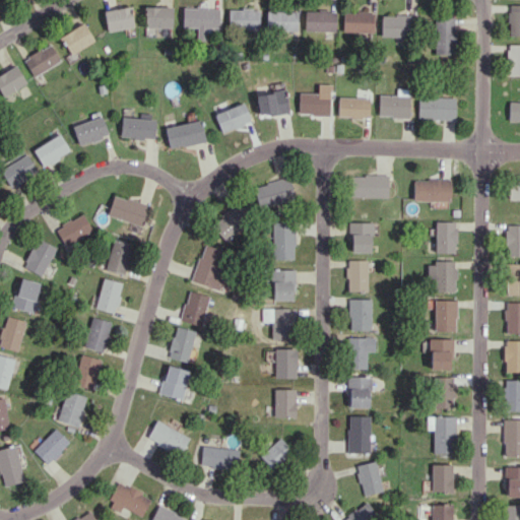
[(519,4),(507,5),(508,36),(519,35),(519,4)]
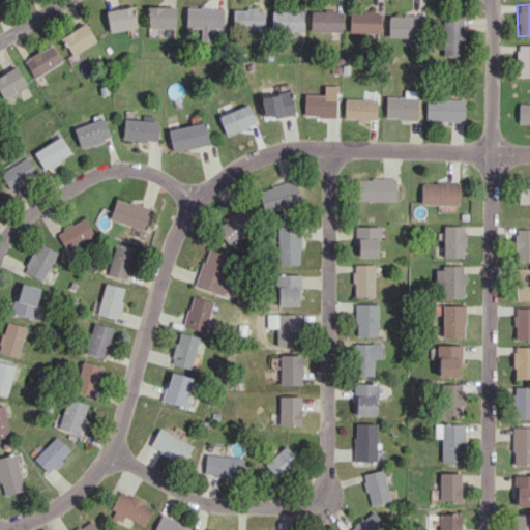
[(147,27),(175,28),(175,7),(148,6),(147,27)]
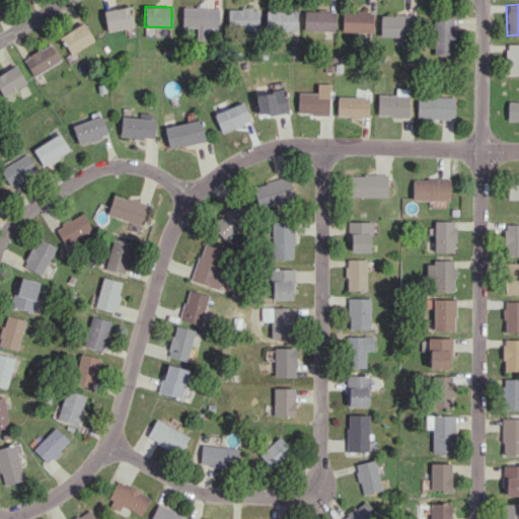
[(103,9),(105,30),(133,27),(131,7),(103,9)]
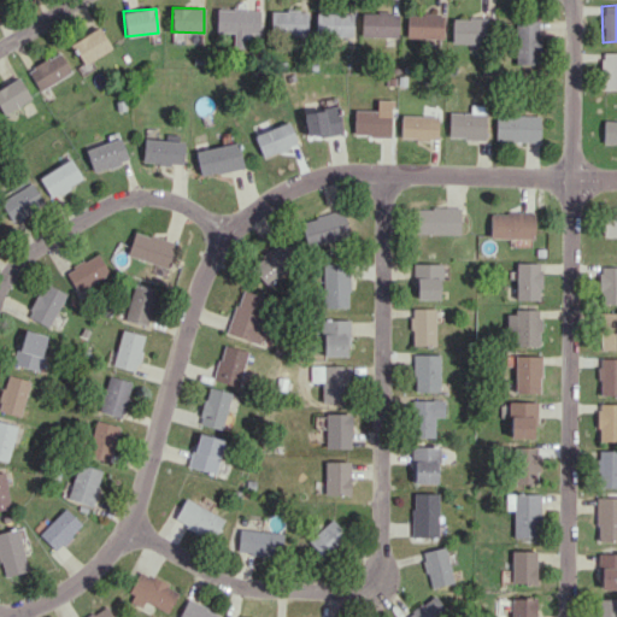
[(216,33),(235,33),(234,46),(245,46),(246,33),(260,33),(262,10),(217,9),(216,33)]
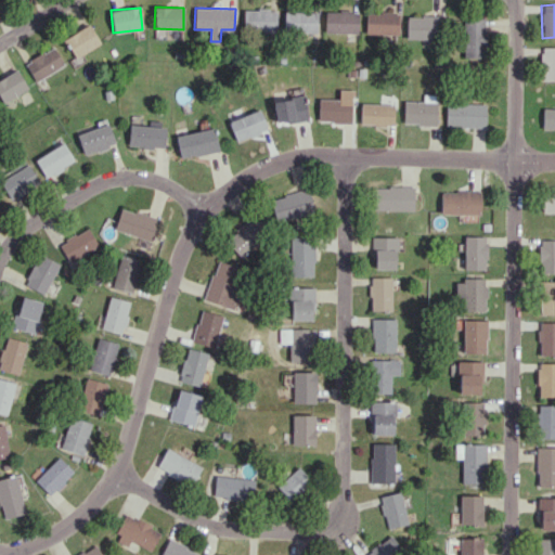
[(276,10),(244,9),(244,30),(276,31),(276,10)]
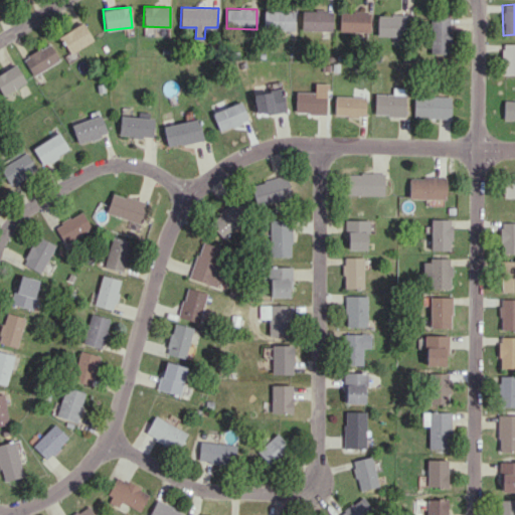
[(301,10),(301,30),(332,31),(332,10),(301,10)]
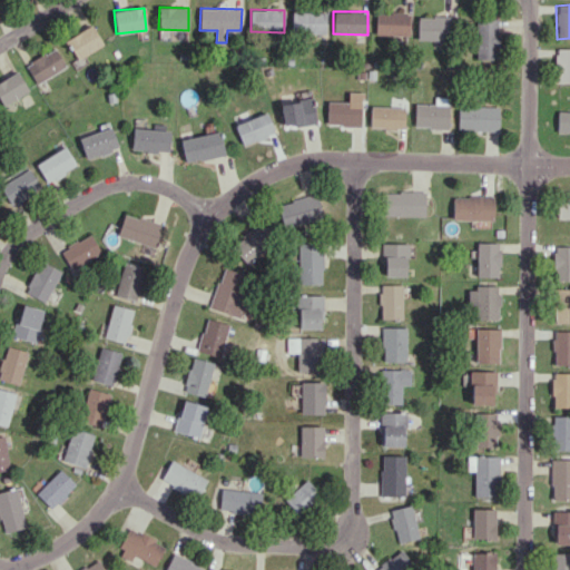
[(292,32),(325,33),(326,12),(292,12),(292,32)]
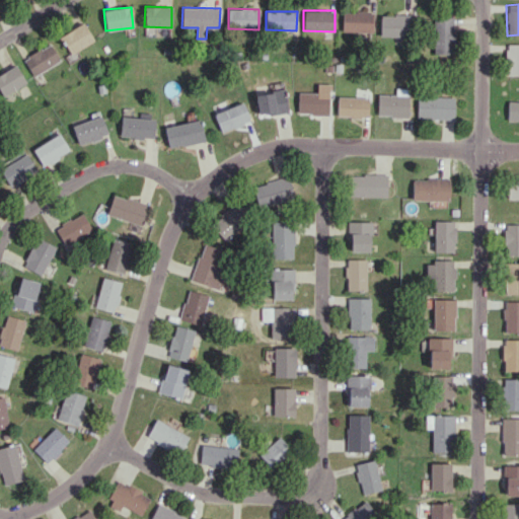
[(373,12),(342,11),(342,31),(373,32),(373,12)]
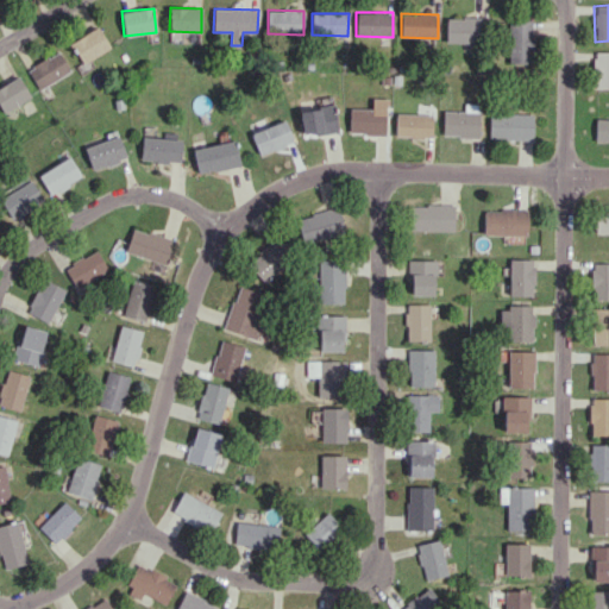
[(446,43),(482,43),(482,17),(446,17),(446,43)]
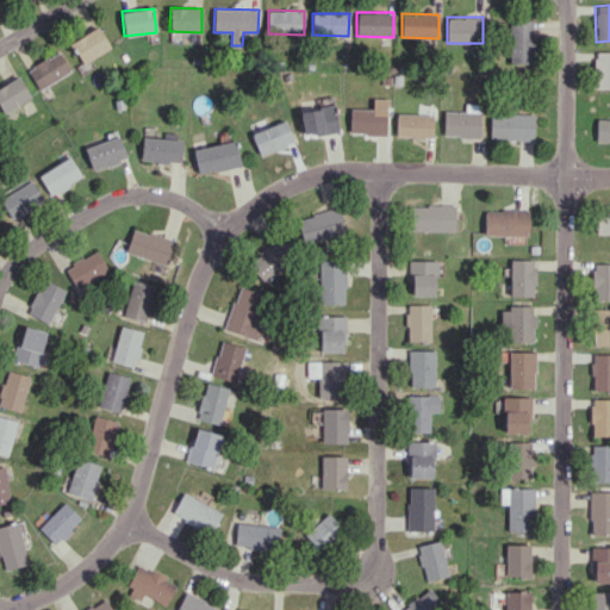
[(509,63),(533,63),(534,20),(510,19),(509,63)]
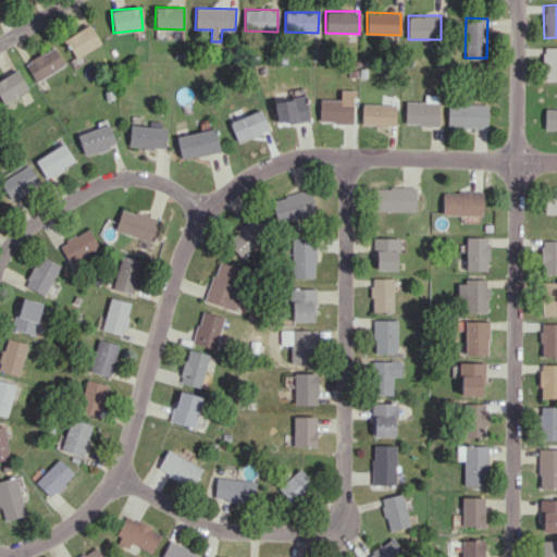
[(64,38),(74,58),(100,44),(89,24),(64,38)]
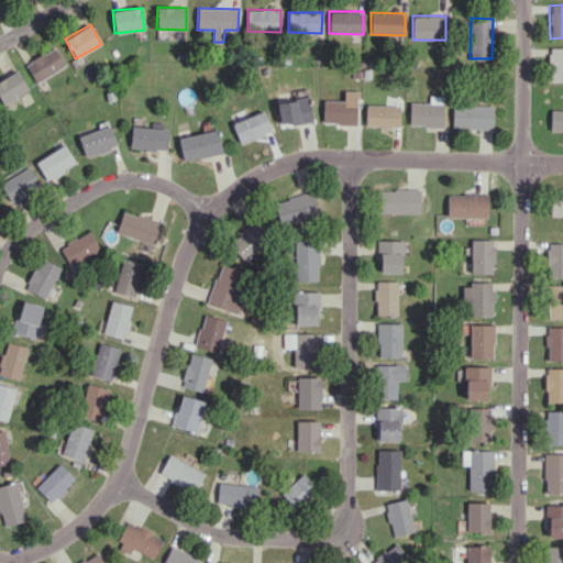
[(25,64),(36,83),(65,65),(54,46),(25,64)]
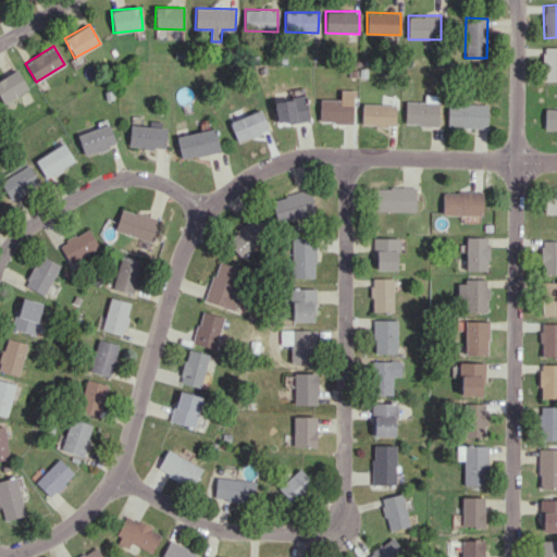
[(556,81),(556,46),(542,47),(543,82),(556,81)]
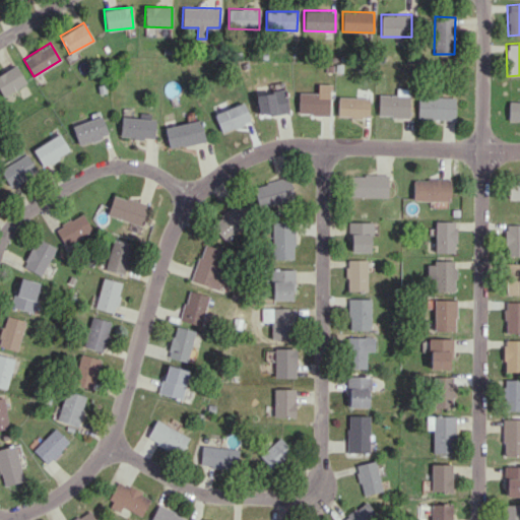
[(26,82),(15,65),(0,73),(0,92),(3,96),(26,82)]
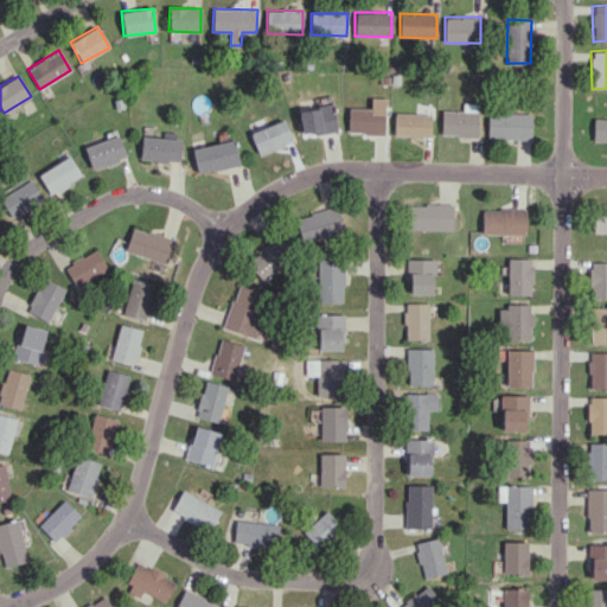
[(384,134),(384,98),(371,98),(370,108),(347,108),(347,134),(384,134)]
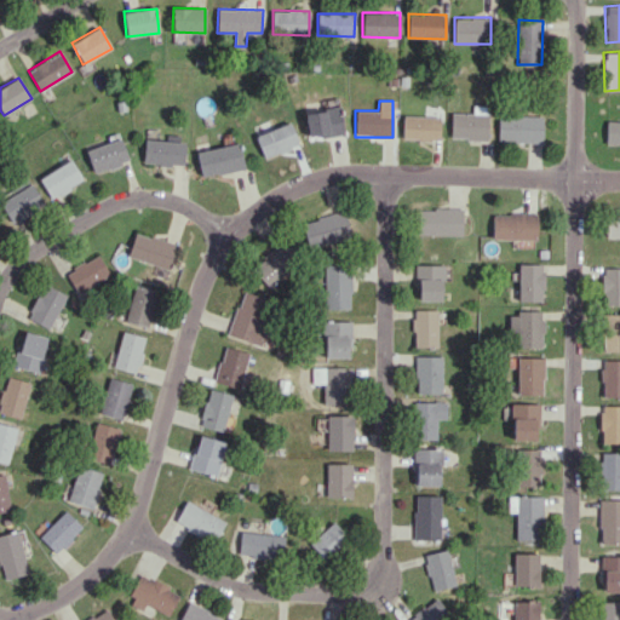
[(472,114),(451,113),(449,139),(487,139),(489,105),(472,105),(472,114)]
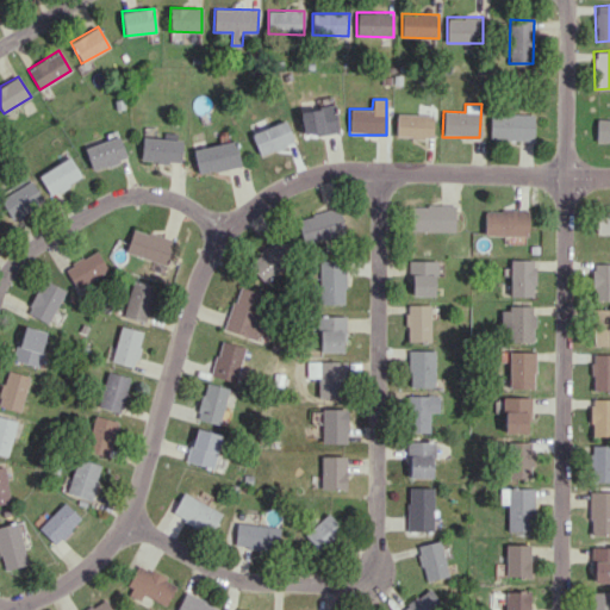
[(303,136),(338,131),(335,105),(299,110),(303,136)]
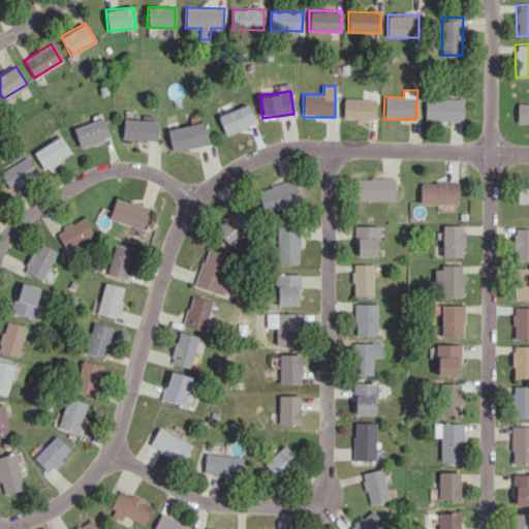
[(375,99),(344,98),(343,119),(375,120),(375,99)]
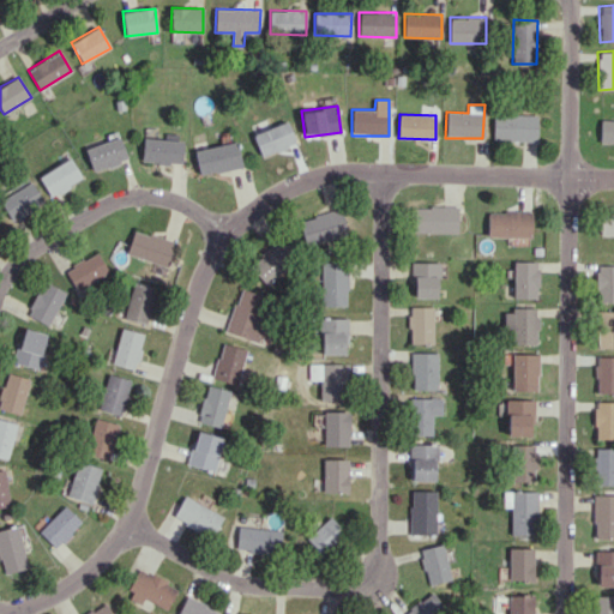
[(536,142),(537,115),(493,114),(492,140),(536,142)]
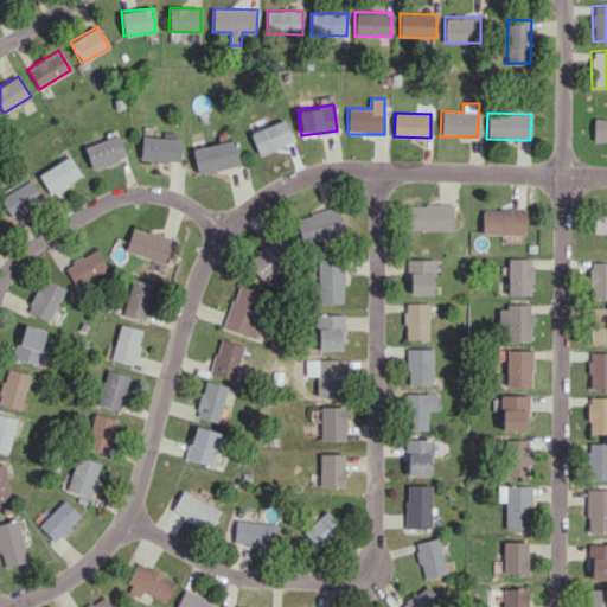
[(606,117),(594,119),(593,142),(606,141),(606,117)]
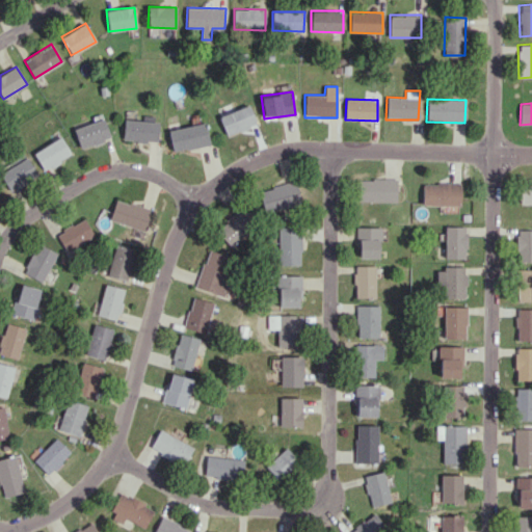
[(225,135),(257,124),(249,104),(219,116),(225,135)]
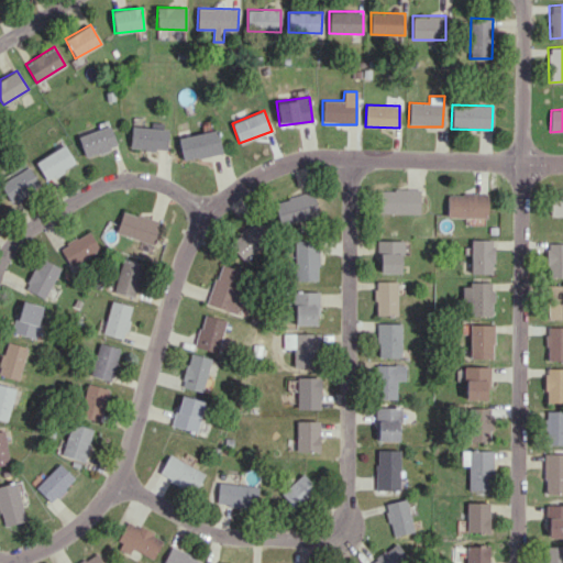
[(114,146),(107,125),(77,136),(85,157),(114,146)]
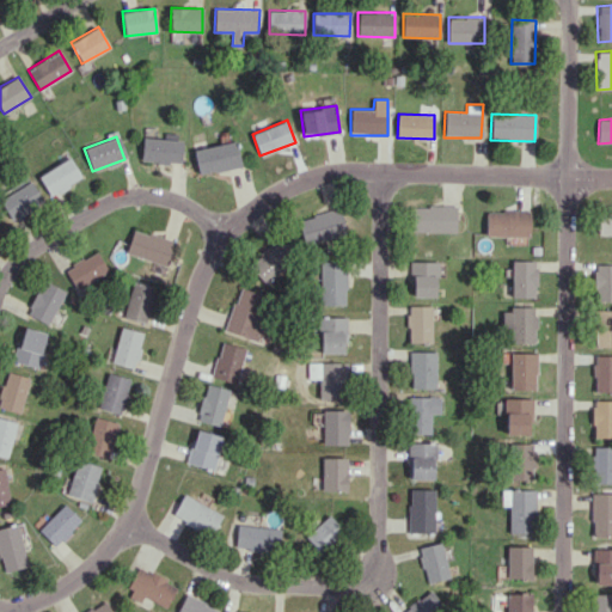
[(183,141),(142,138),(140,161),(181,164),(183,141)]
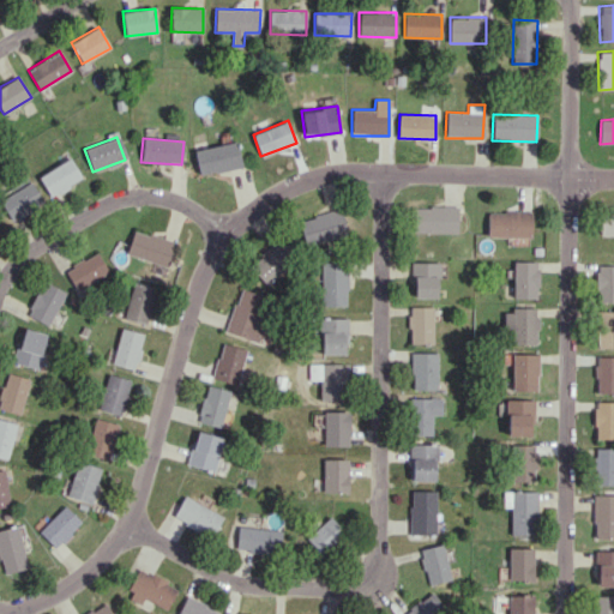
[(199,176),(242,167),(236,142),(194,150),(199,176)]
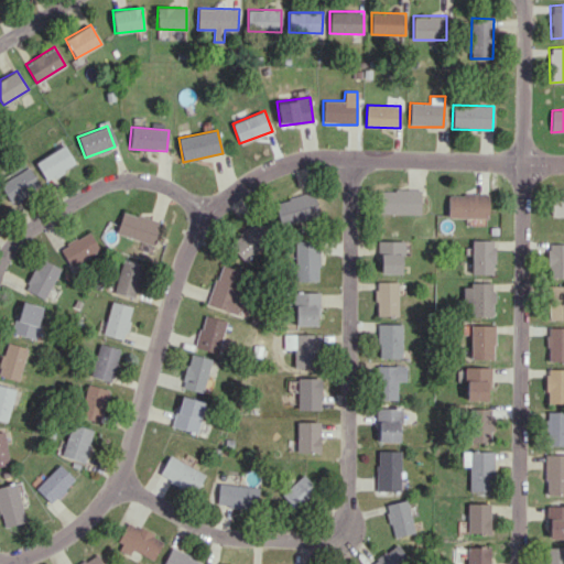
[(35,162),(46,182),(75,163),(64,144),(35,162)]
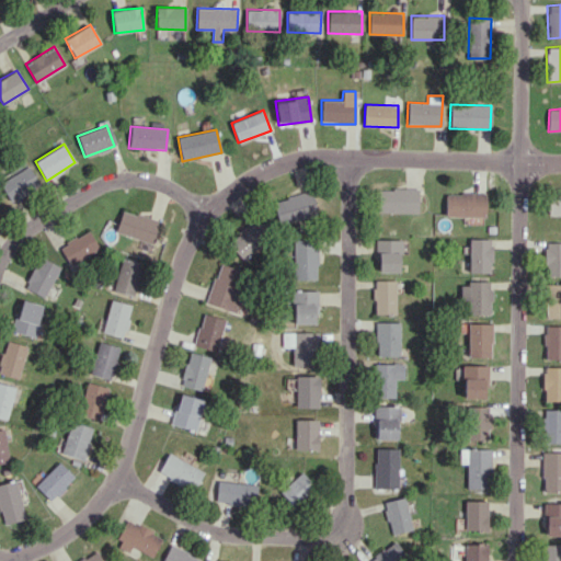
[(0,184),(11,202),(39,183),(27,165),(0,183),(0,184)]
